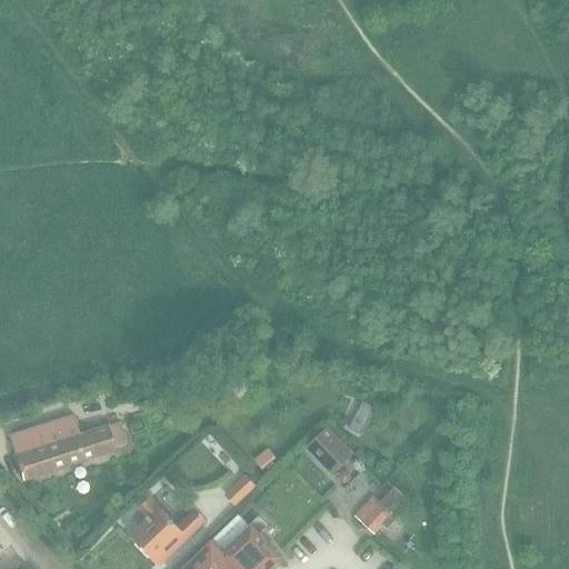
[(72,415),(8,436),(13,453),(21,478),(126,446),(118,421),(79,433),(72,415)]
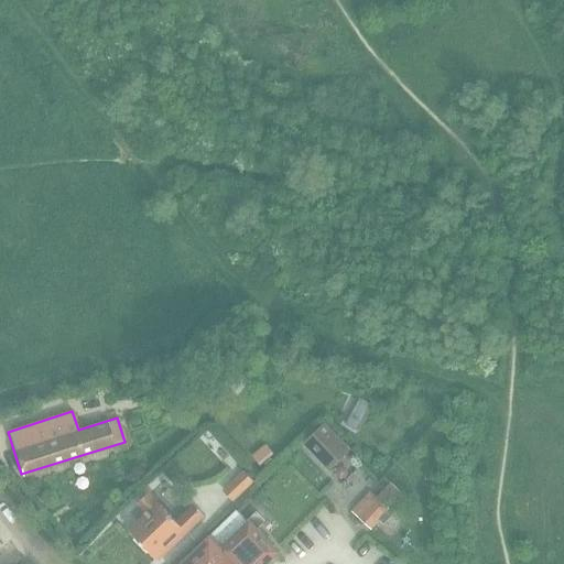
[(323,423),(303,442),(328,468),(348,449),(323,423)]
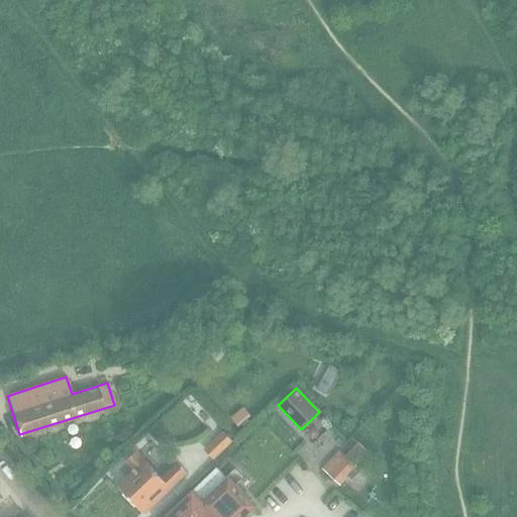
[(232,440),(223,431),(202,450),(211,460),(232,440)]
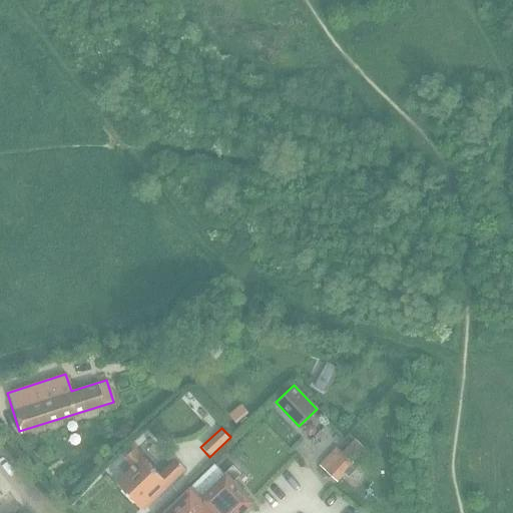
[(320,464),(327,470),(337,480),(353,463),(343,453),(335,447),(320,464)]
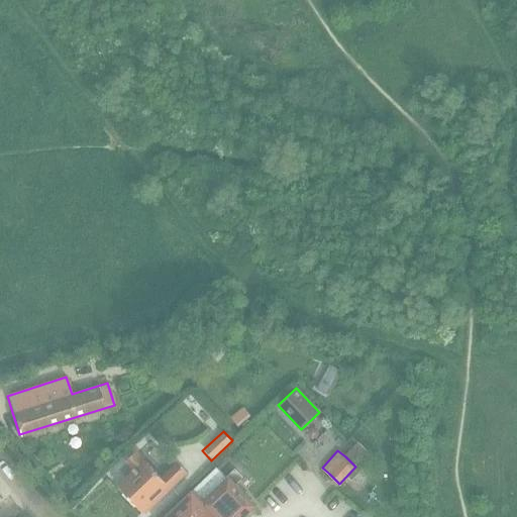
[(144,512),(185,473),(177,462),(161,479),(134,451),(125,460),(135,471),(119,486),(144,512)]
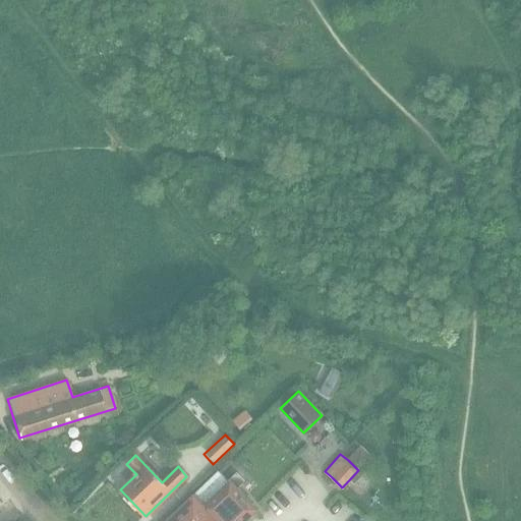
[(241,520),(254,508),(235,488),(243,480),(235,472),(227,480),(218,471),(165,520),(241,520)]
